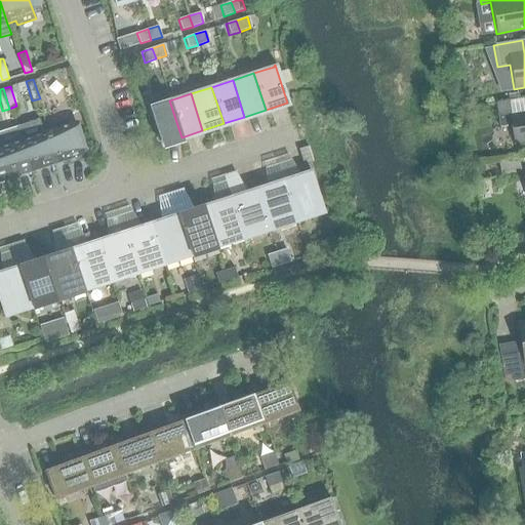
[(524,97),(509,101),(511,114),(524,111),(524,97)]
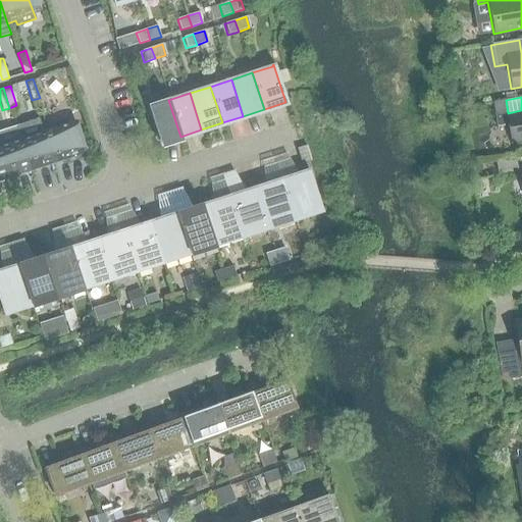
[(159,144),(180,137),(168,100),(148,107),(148,105),(147,106),(159,144)]
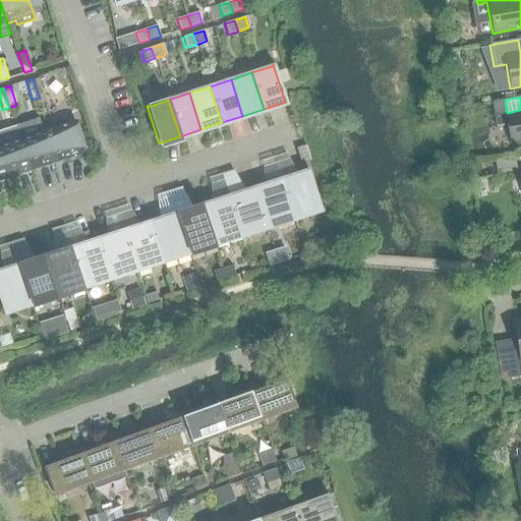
[(507,124),(510,143),(520,140),(520,111),(506,114),(504,100),(490,103),(495,126),(507,124)]
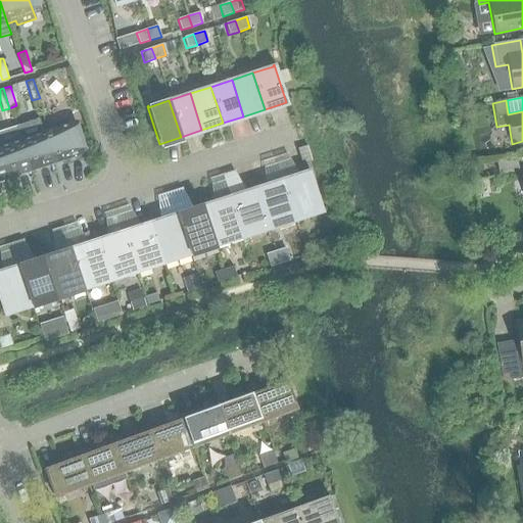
[(50,129),(42,131),(52,164),(61,161),(62,165),(82,160),(67,117),(49,124),(50,129)]
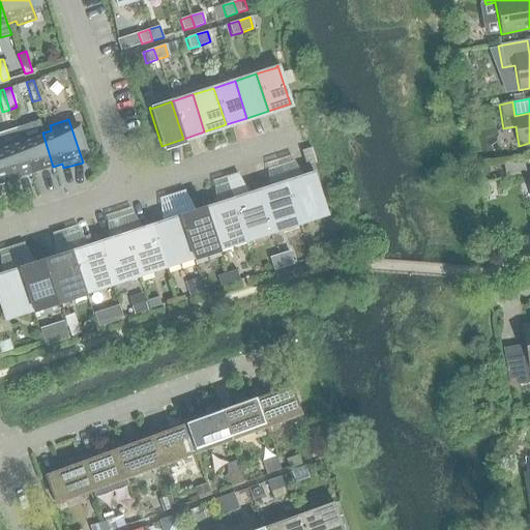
[(42,133),(20,140),(30,174),(53,167),(42,133)]
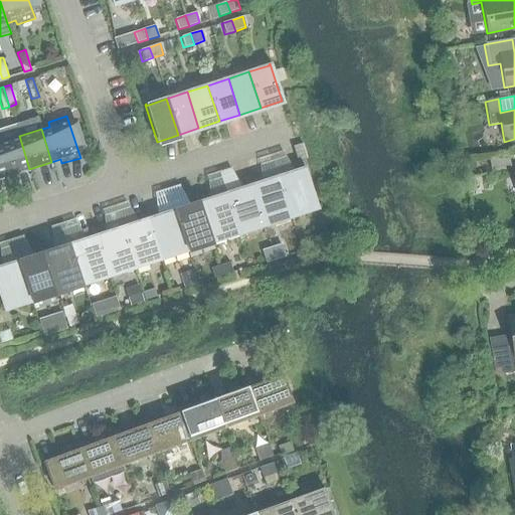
[(19,136),(0,142),(0,152),(8,176),(29,169),(19,136)]
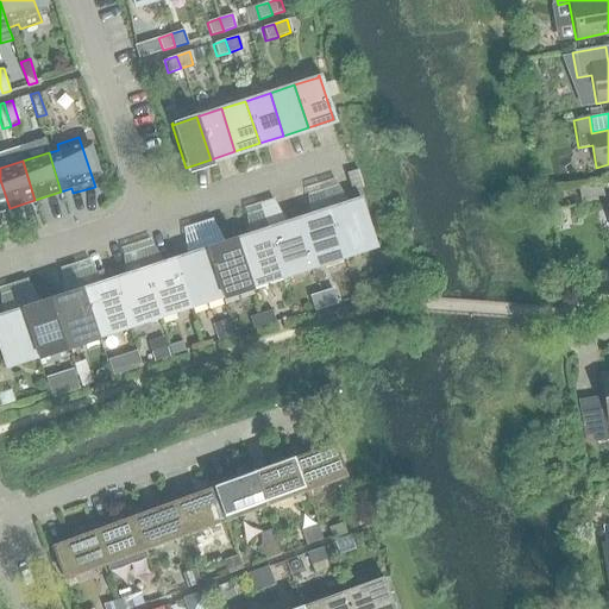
[(363,188),(357,170),(346,174),(352,192),(363,188)]
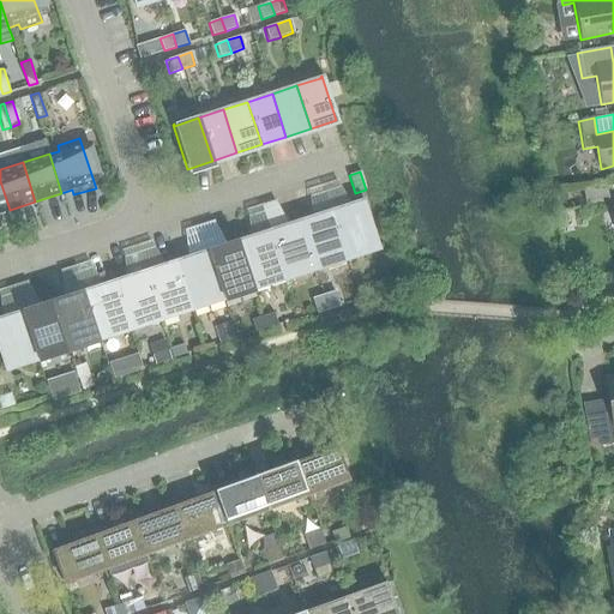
[(606,184),(583,187),(584,202),(608,198),(606,184)]
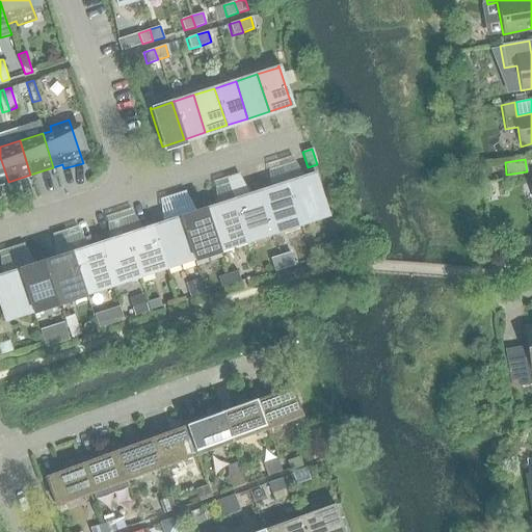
[(286,183),(299,222),(326,213),(314,174),(286,183)]
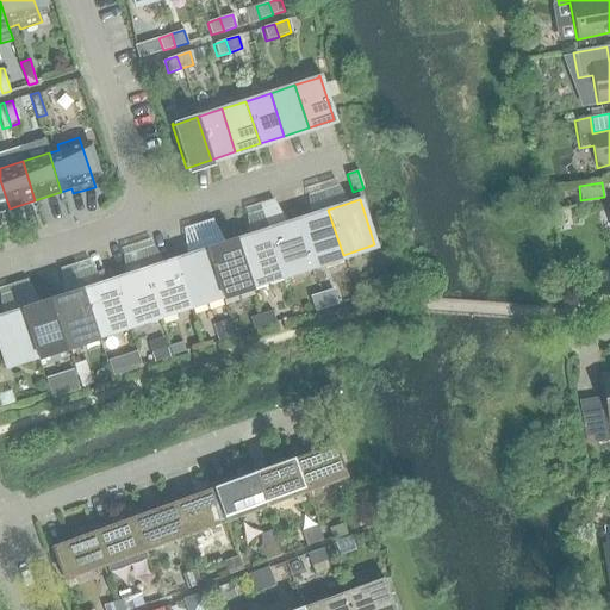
[(298,219),(312,265),(343,255),(328,210),(298,219)]
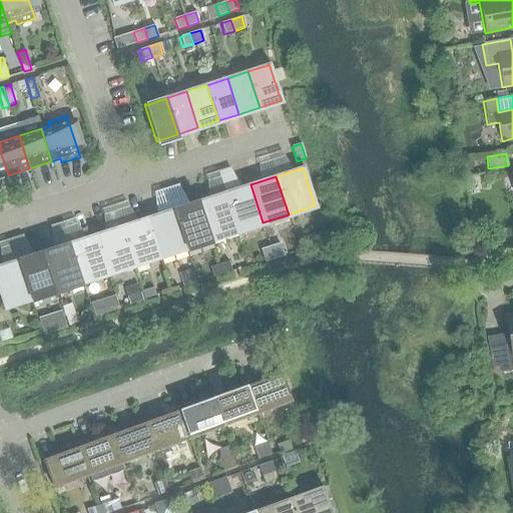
[(224,193),(237,230),(263,222),(250,184),(224,193)]
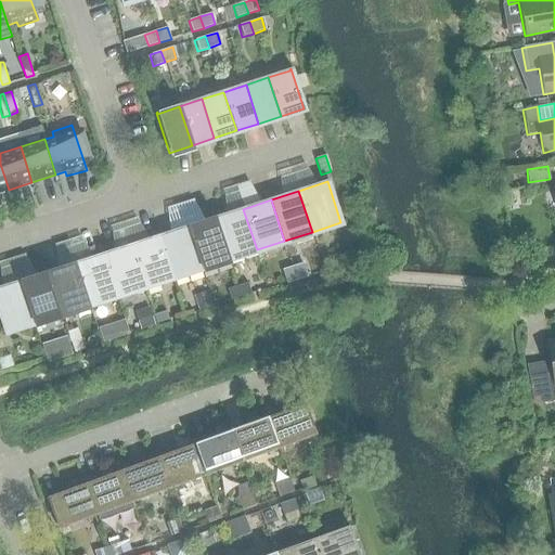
[(215,218),(228,259),(257,249),(243,209),(215,218)]
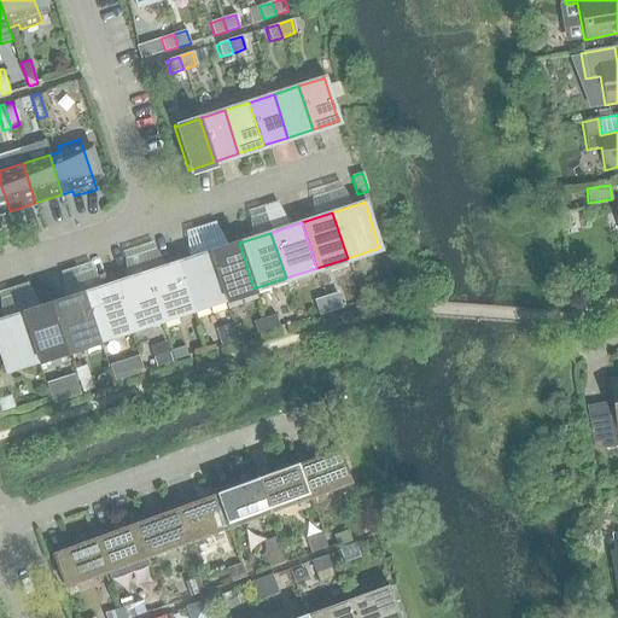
[(239,243),(208,254),(222,299),(254,289),(239,243)]
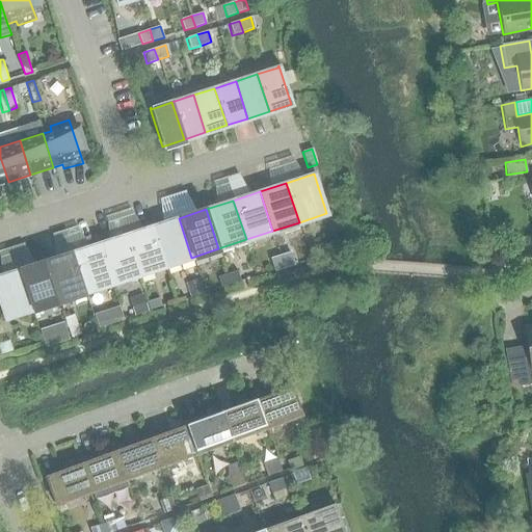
[(191,258),(179,218),(152,227),(164,266),(191,258)]
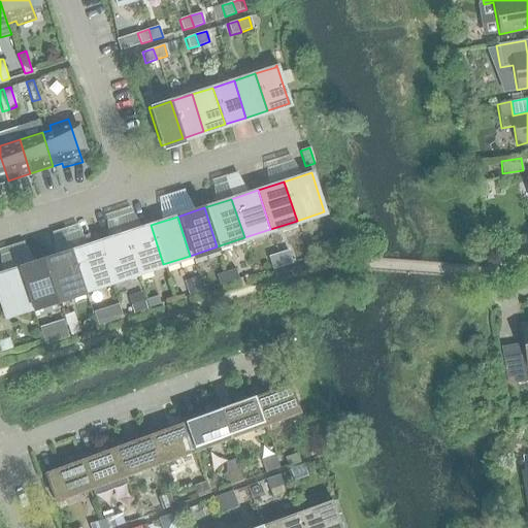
[(151,225),(124,234),(137,272),(163,264),(151,225)]
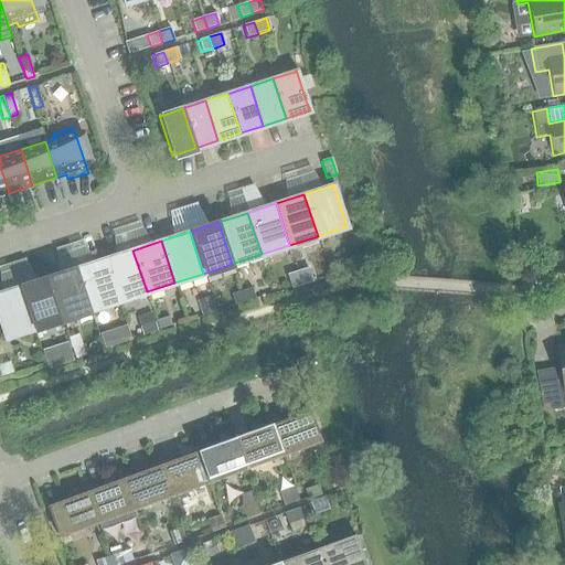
[(147,291),(132,251),(104,259),(118,301),(147,291)]
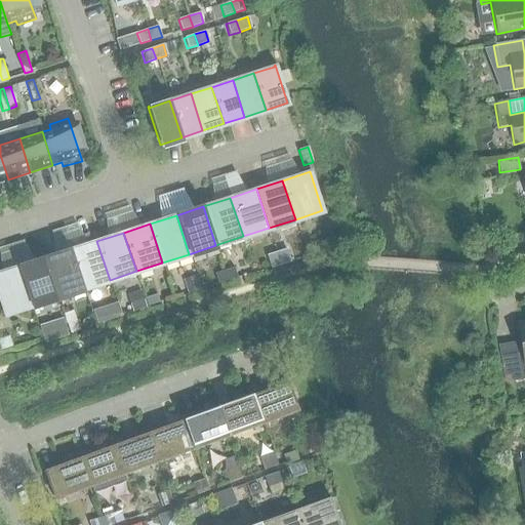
[(96,241),(70,249),(83,288),(110,280),(96,241)]
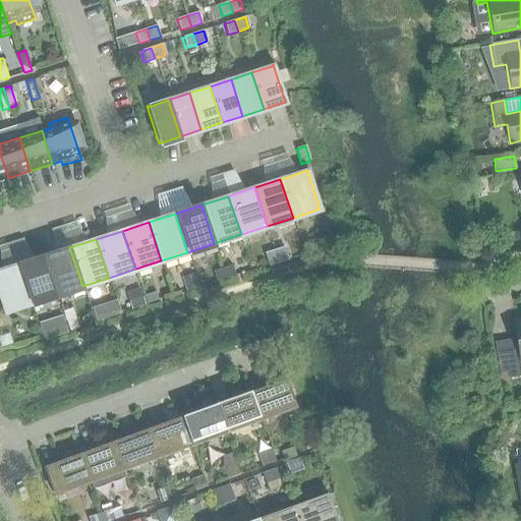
[(82,286),(69,247),(44,256),(56,295),(82,286)]
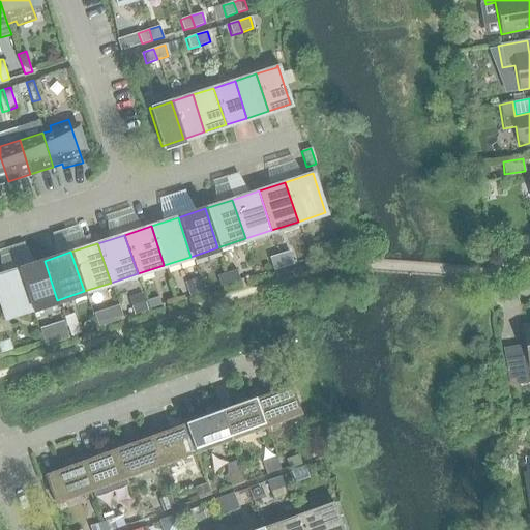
[(283,265),(292,262),(289,253),(280,256),(283,265)]
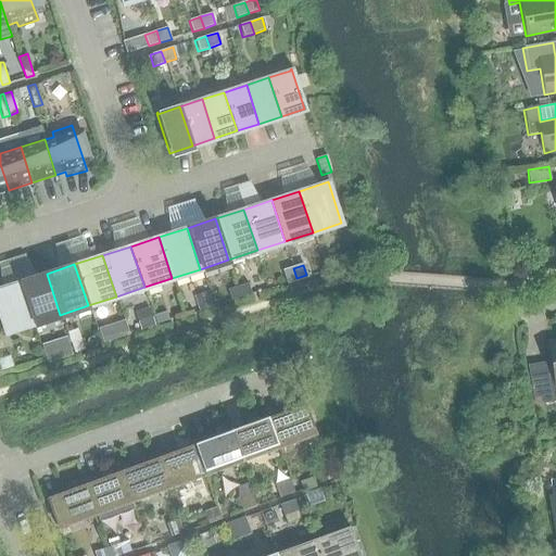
[(297,278),(293,268),(282,272),(286,281),(297,278)]
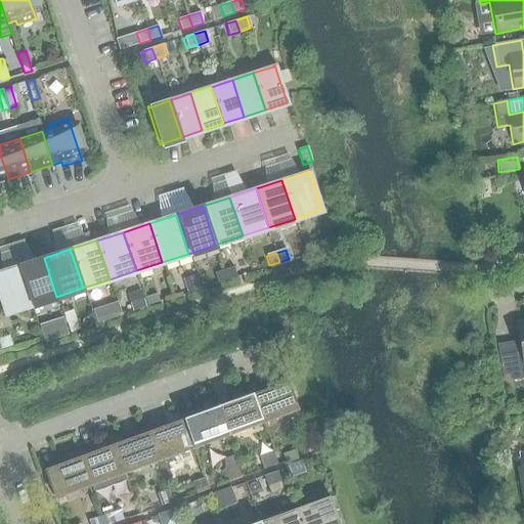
[(44,258),(17,266),(30,305),(56,297),(44,258)]
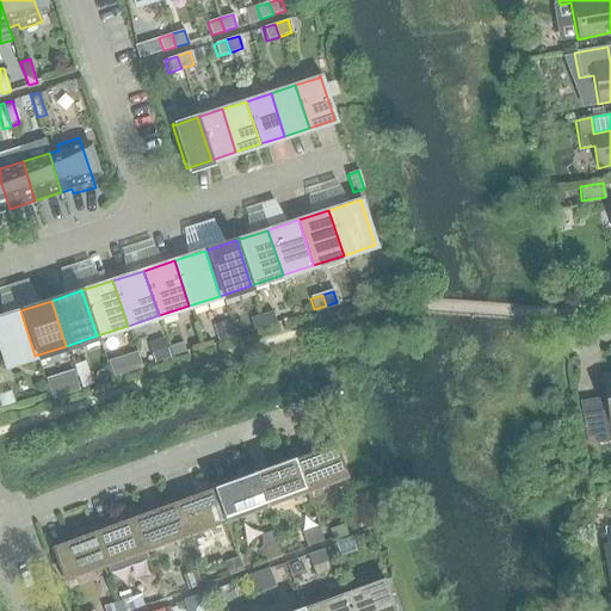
[(35,356),(20,310),(0,316),(0,356),(4,366),(35,356)]
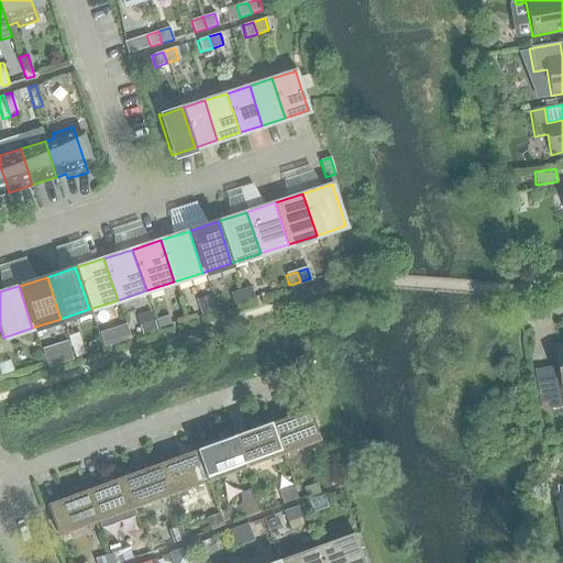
[(251,287),(241,290),(244,300),(254,297),(251,287)]
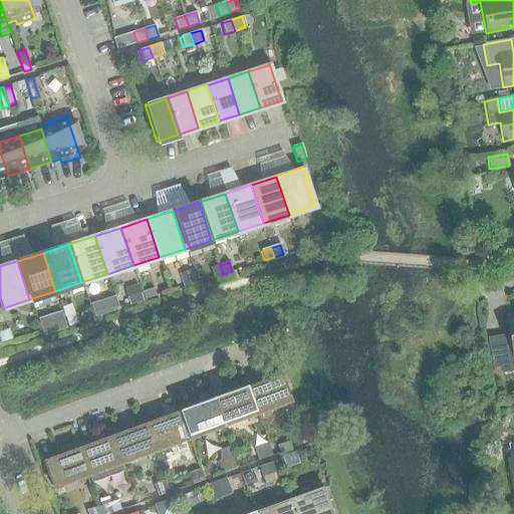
[(223,274),(220,265),(210,268),(213,277),(223,274)]
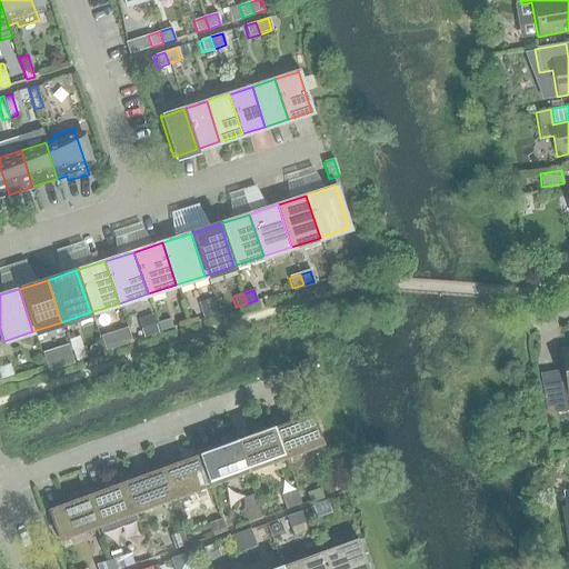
[(198,303),(203,319),(218,315),(212,299),(198,303)]
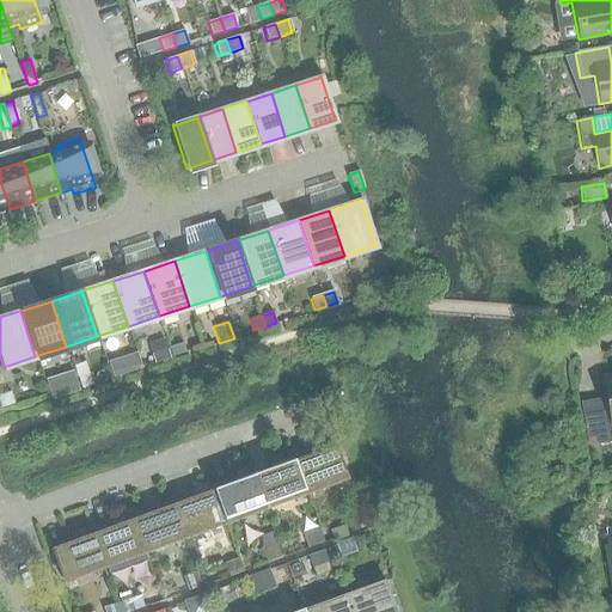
[(148,344),(154,363),(170,359),(164,340),(148,344)]
